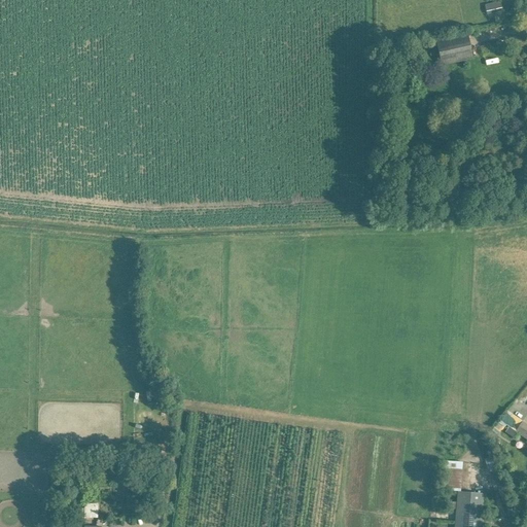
[(485,6),(487,15),(502,11),(500,2),(485,6)]
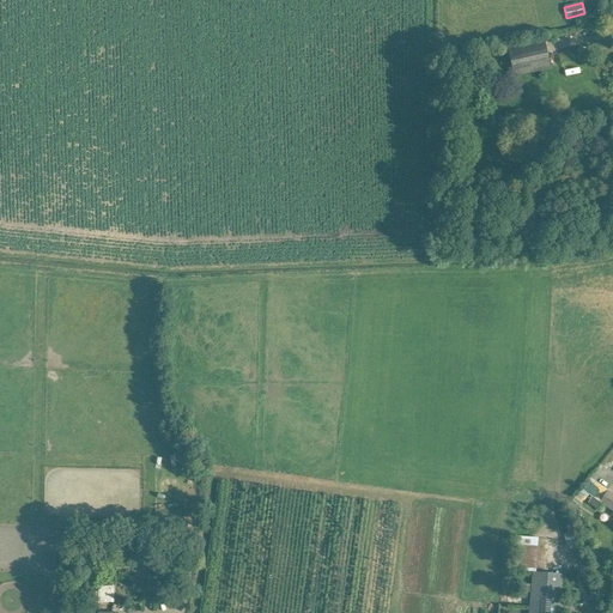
[(514,78),(523,76),(526,85),(535,83),(533,73),(550,70),(542,40),(507,48),(514,78)]
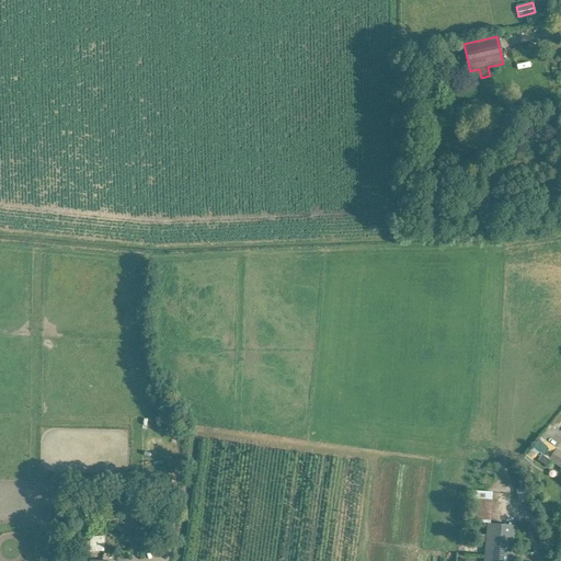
[(560,453),(539,438),(533,448),(560,468),(560,453)]
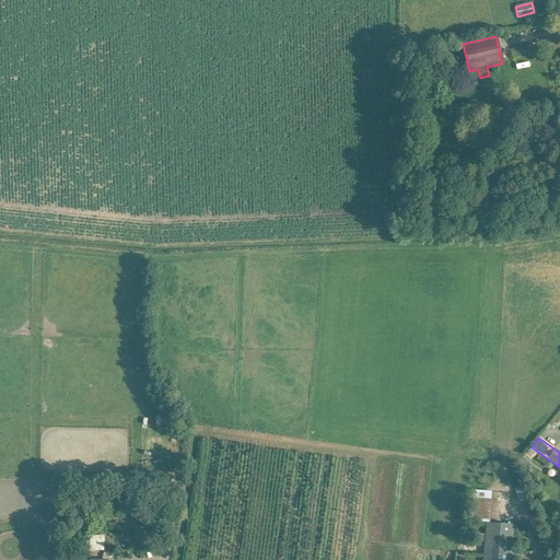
[(518,487),(515,488),(517,493),(520,500),(531,497),(526,485),(518,487)]
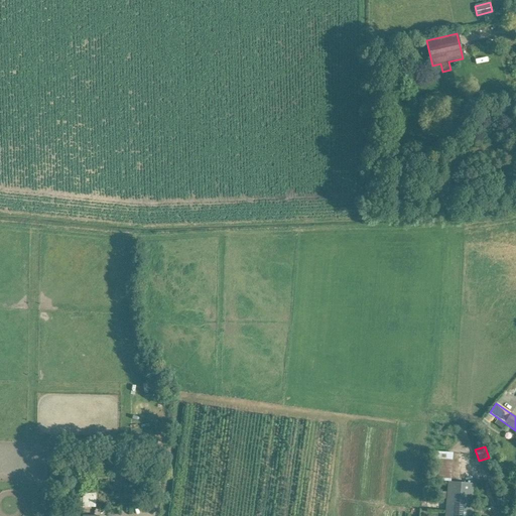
[(448,481),(447,491),(447,492),(441,492),(440,499),(447,499),(445,515),(470,515),(473,484),(450,482),(454,454),(435,452),(433,480),(448,481)]
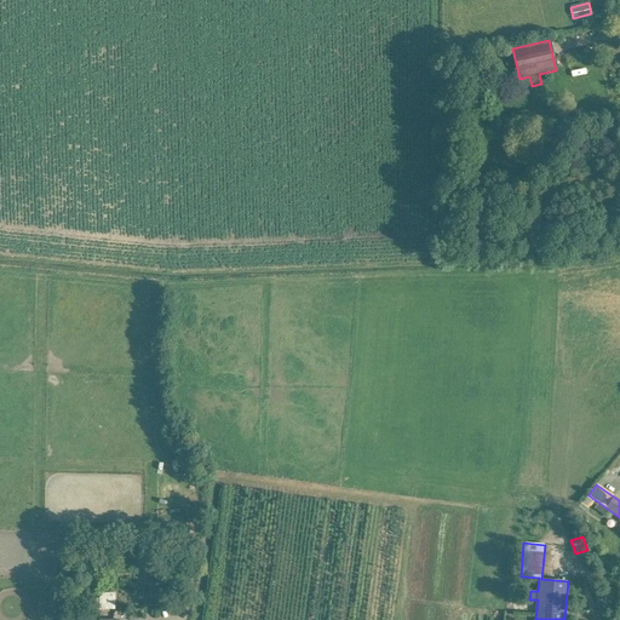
[(85,616),(98,618),(98,606),(86,606),(85,616)]
